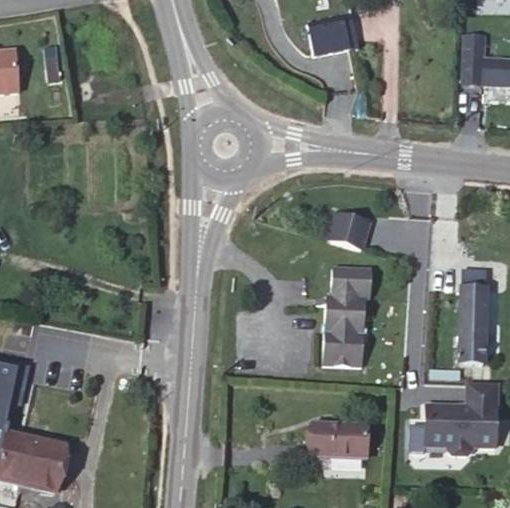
[(462,84),(483,85),(485,36),(465,35),(462,84)]
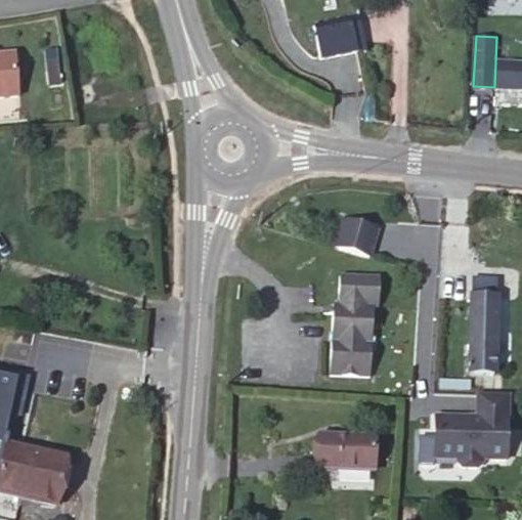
[(16,51),(0,52),(0,95),(19,95),(16,51)]
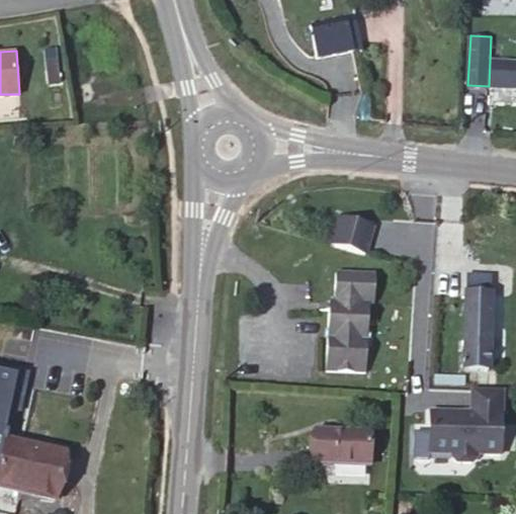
[(337,208),(329,239),(368,249),(376,219),(337,208)]
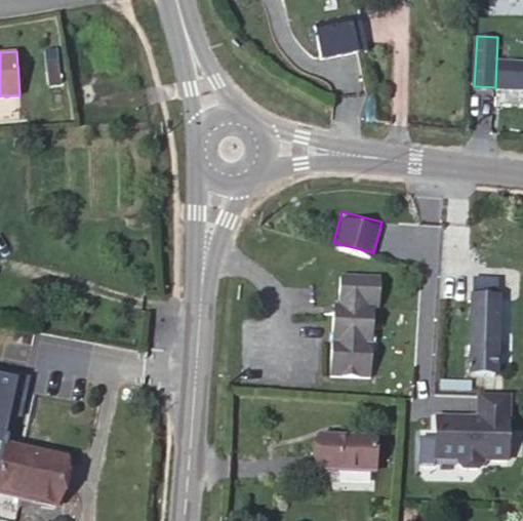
[(381,275),(343,274),(340,311),(335,311),(332,373),(372,375),(375,305),(379,305),(381,275)]
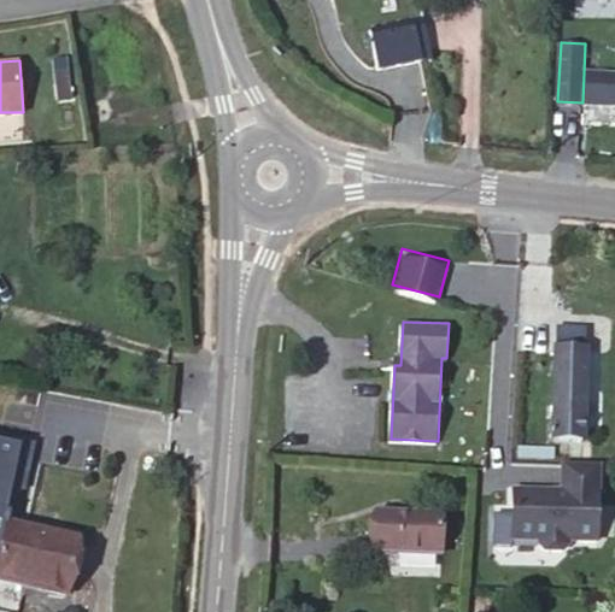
[(558,337),(557,352),(551,572),(581,574),(587,353),(574,352),(574,337),(558,337)]
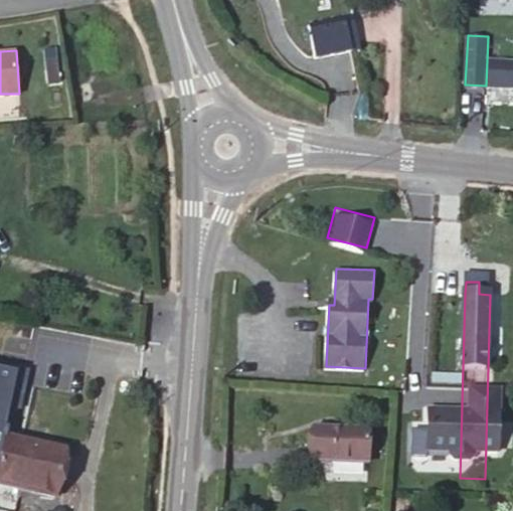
[(371,428),(316,426),(314,459),(369,461),(371,428)]
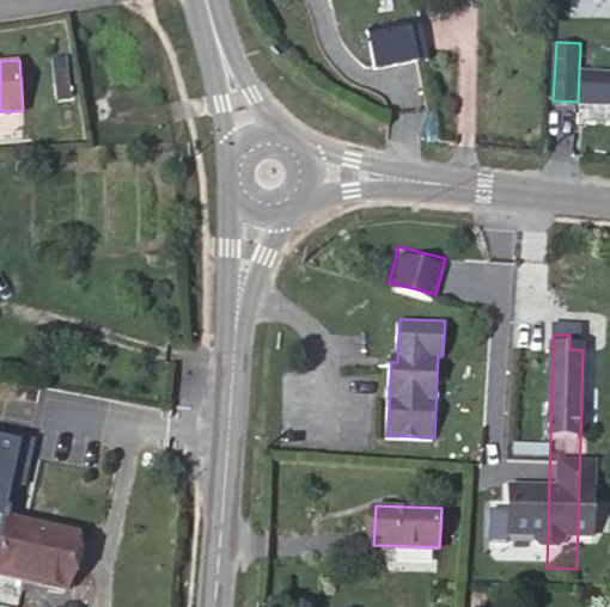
[(0,556),(0,572),(24,578),(26,571),(68,581),(79,531),(10,515),(0,556)]
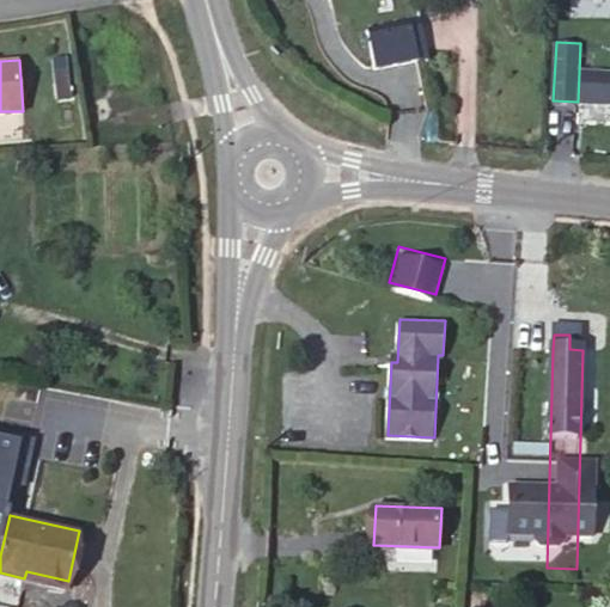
[(26,571),(24,578),(67,588),(68,581),(26,571)]
